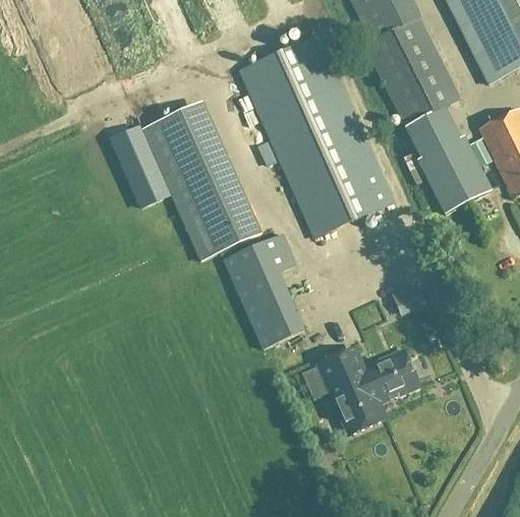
[(417,19),(406,0),(348,0),(369,42),(363,46),(404,126),(456,100),(416,20),(417,19)]
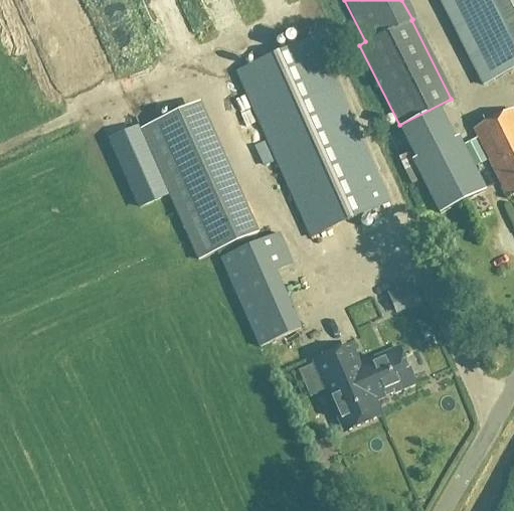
[(440,0),(482,81),(513,65),(513,0),(440,0)]
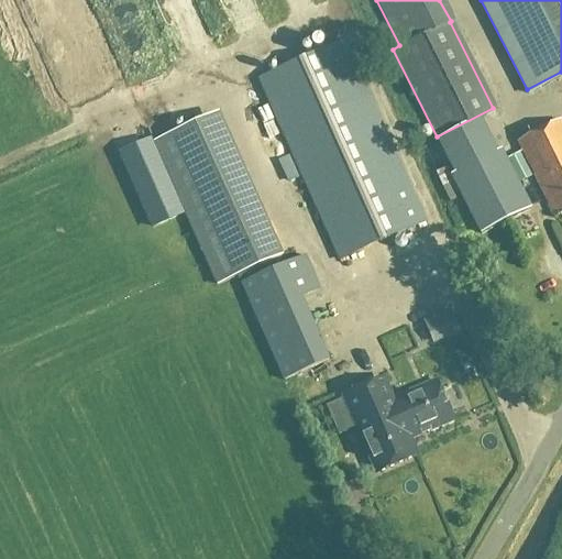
[(259,76),(339,256),(423,219),(343,39),(259,76)]
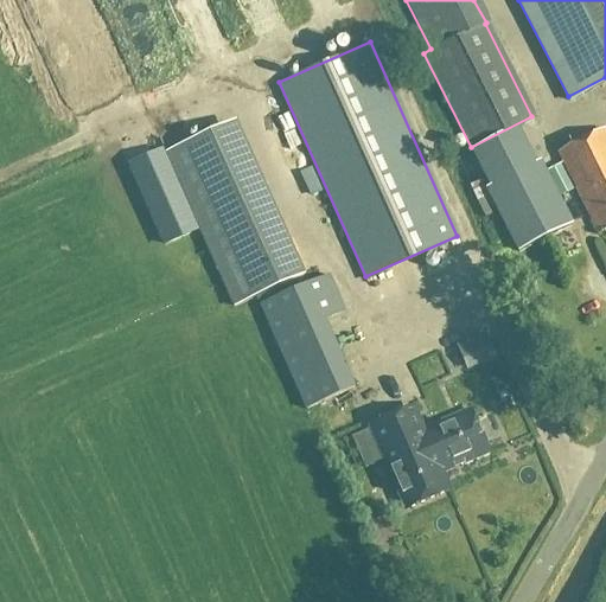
[(605,225),(605,130),(604,126),(557,149),(598,230),(605,225)]
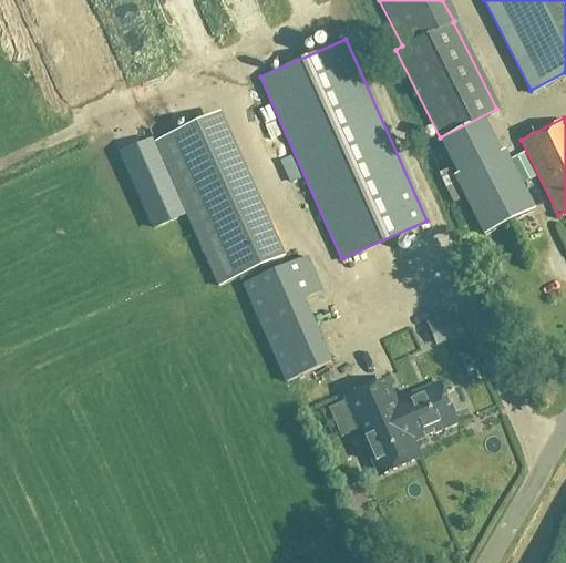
[(228,119),(211,125),(217,146),(236,140),(228,119)]
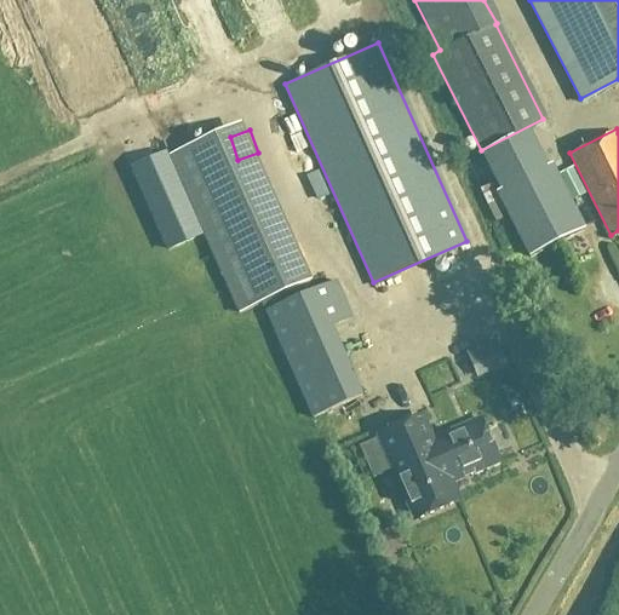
[(496,190),(528,254),(583,228),(550,162),(525,174),(496,190)]
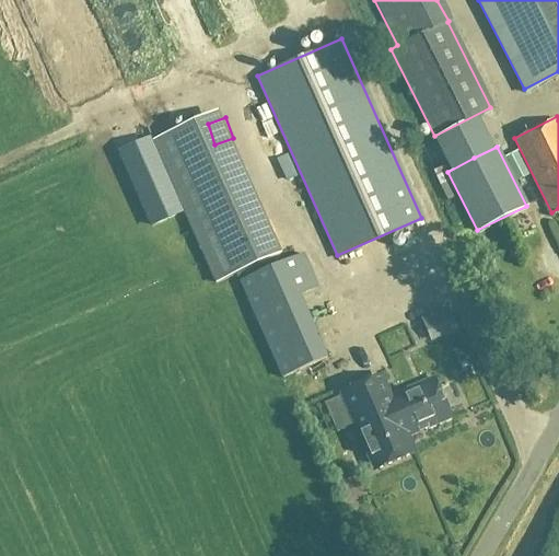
[(514,151),(503,158),(514,180),(526,174),(514,151)]
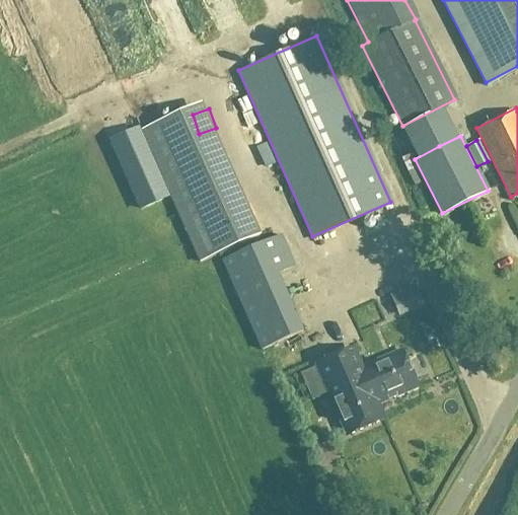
[(202,247),(259,225),(246,197),(190,219),(202,247)]
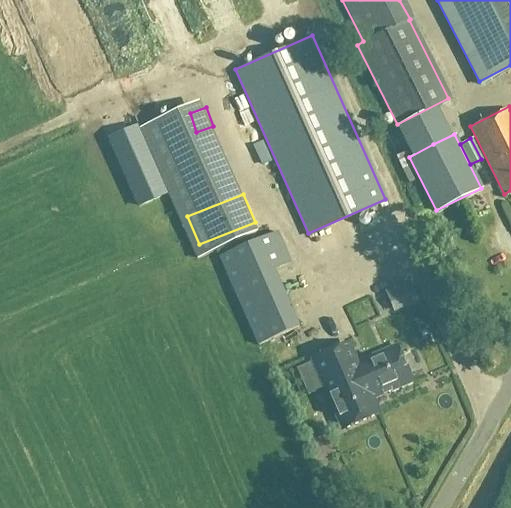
[(289,260),(276,231),(220,255),(258,342),(297,325),(272,267),(289,260)]
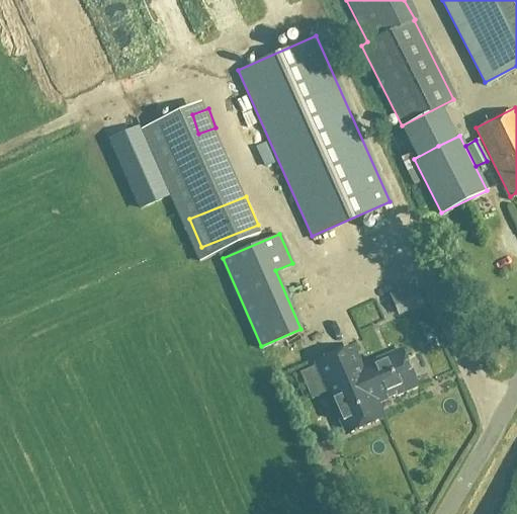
[(351,346),(314,362),(345,432),(381,417),(375,402),(415,384),(399,347),(359,364),(351,346)]
